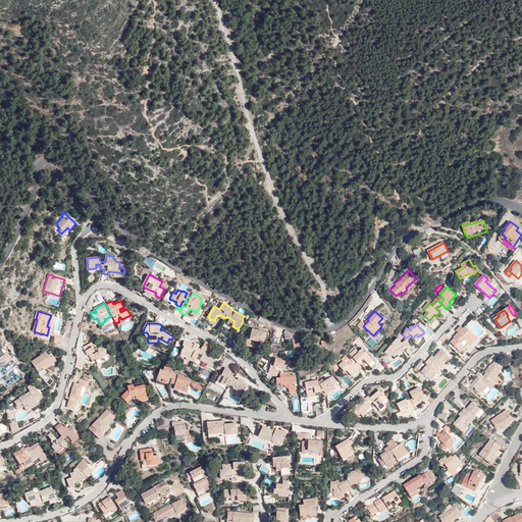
[(470,342),(476,335),(466,325),(464,328),(463,326),(461,328),(460,327),(457,329),(459,331),(455,336),(455,337),(451,342),(459,349),(464,345),(465,347),(470,342)]
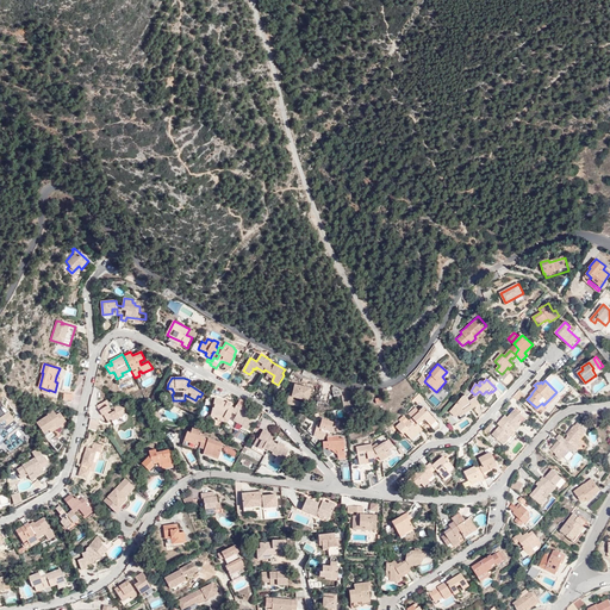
[(292,386),(288,398),(292,399),(292,402),(304,405),(305,399),(309,400),(310,394),(311,388),(296,385),(296,387),(292,386)]
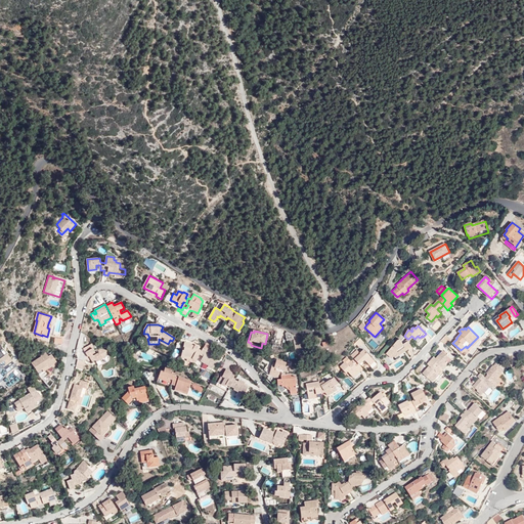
[(480,339),(478,337),(472,343),(474,346),(480,339)]
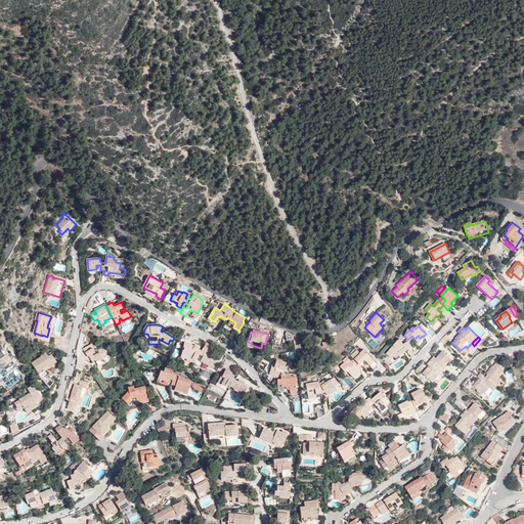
[(360,338),(354,345),(355,346),(356,345),(358,347),(360,345),(361,346),(364,343),(360,338)]
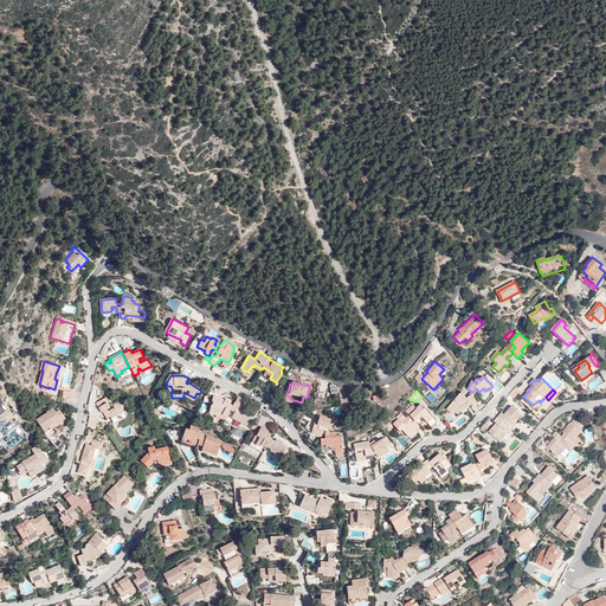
[(456,412),(456,413),(461,410),(462,411),(468,407),(466,405),(468,404),(469,406),(477,401),(472,395),(466,399),(466,398),(463,392),(461,394),(446,410),(452,414),(456,412)]
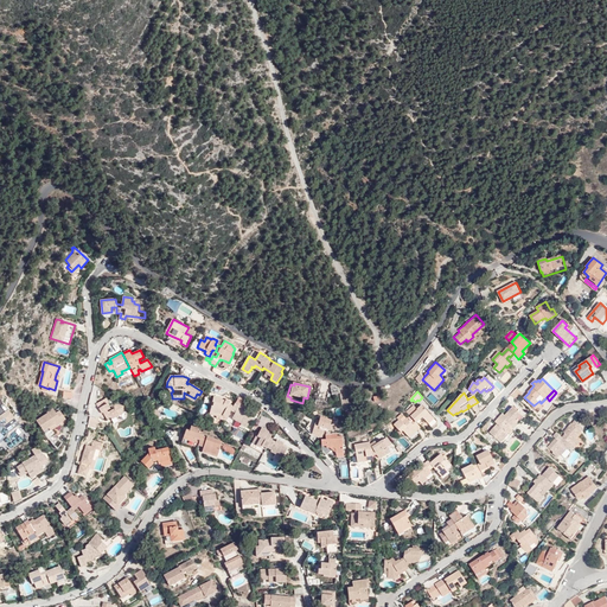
[(229,398),(228,400),(227,402),(223,401),(224,398),(224,397),(216,395),(211,413),(218,415),(219,415),(221,413),(225,414),(229,416),(234,409),(237,411),(234,417),(242,422),(242,423),(248,427),(255,414),(241,406),(242,404),(237,402),(235,406),(231,403),(232,401),(229,398)]
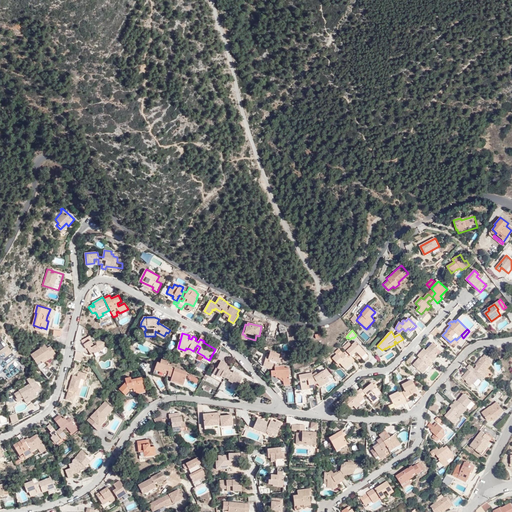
[(100,350),(102,351),(105,342),(97,340),(96,342),(94,341),(94,339),(93,339),(94,334),(90,336),(82,340),(86,349),(87,348),(90,354),(93,352),(94,354),(100,350)]
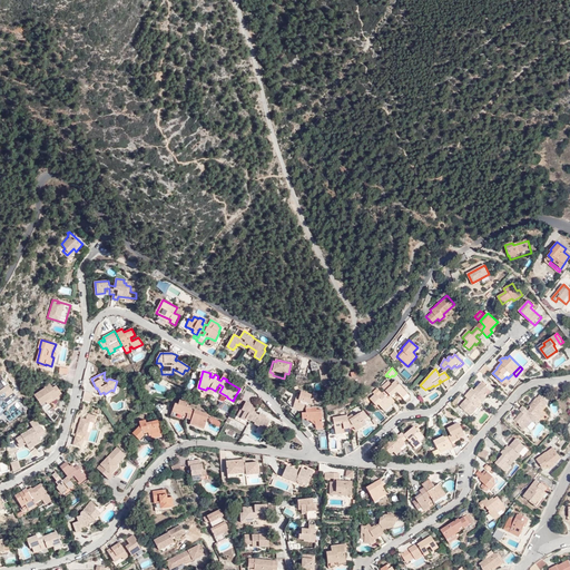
[(389,394),(391,396),(396,392),(402,397),(408,393),(395,381),(391,384),(389,381),(382,386),(389,394)]
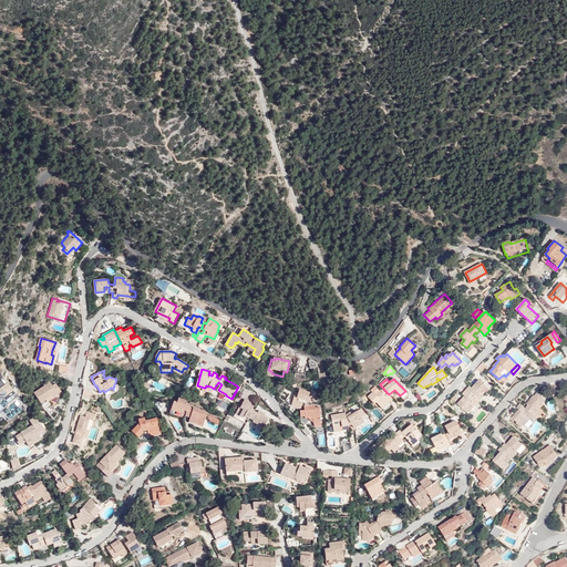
[(467,413),(471,410),(470,409),(475,404),(478,401),(477,400),(481,397),(482,398),(490,390),(480,380),(472,388),(470,385),(463,393),(464,395),(457,403),(467,413)]
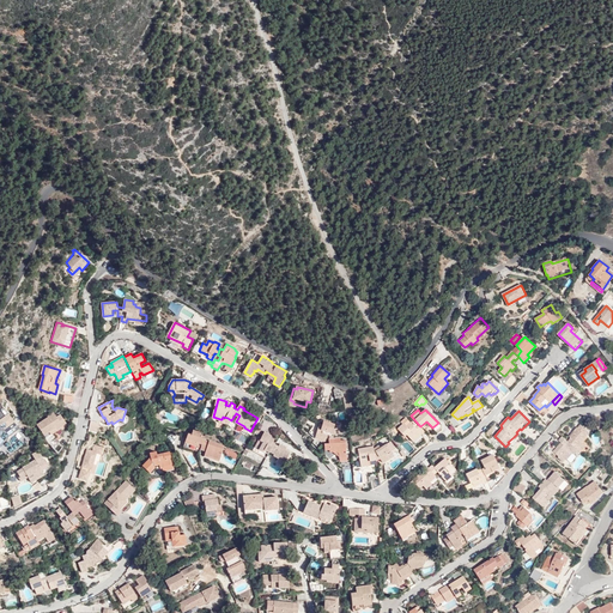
[(37,425),(44,436),(49,432),(52,435),(55,432),(61,429),(62,430),(68,426),(61,416),(58,418),(54,413),(48,417),(49,418),(37,425)]
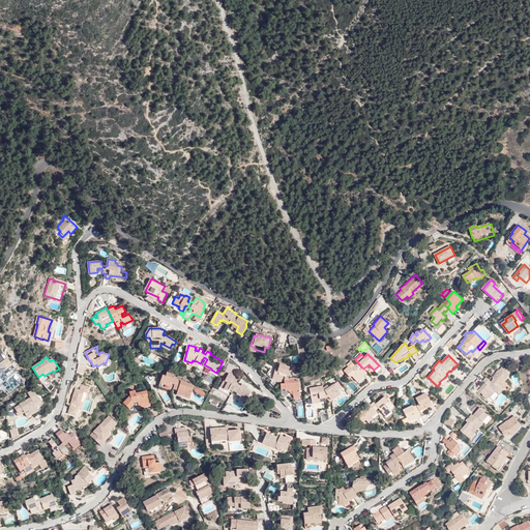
[(0,385),(6,383),(4,376),(15,372),(9,358),(0,360),(0,385)]
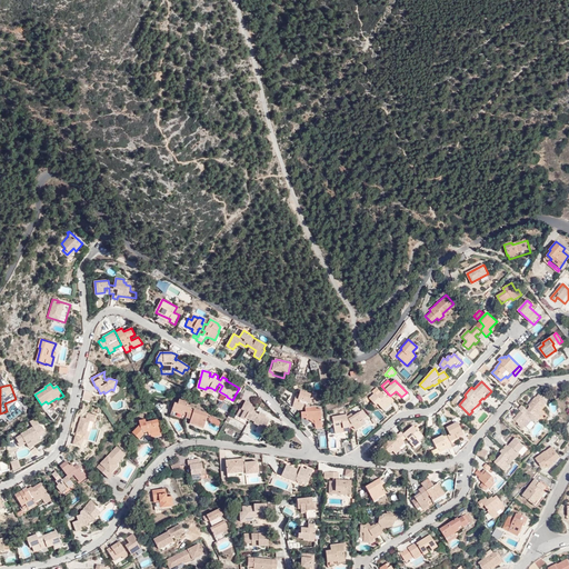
[(395,401),(390,396),(388,393),(385,397),(376,388),(371,391),(373,393),(369,398),(375,406),(377,403),(378,402),(380,405),(379,406),(383,410),(395,401)]
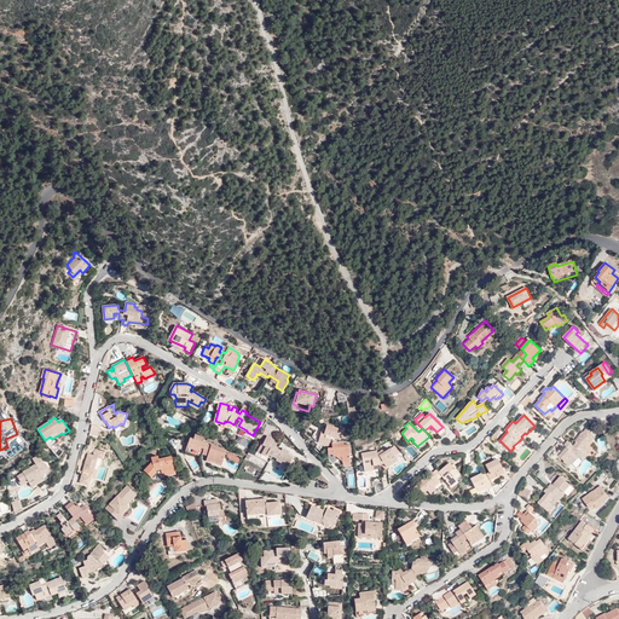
[(343,457),(343,462),(351,461),(350,444),(343,444),(343,440),(336,443),(336,440),(339,434),(337,433),(339,428),(328,424),(325,429),(323,428),(319,439),(329,443),(330,439),(331,439),(333,440),(333,443),(331,443),(333,447),(328,447),(328,455),(333,455),(333,456),(337,456),(341,456),(342,456),(342,457),(343,457)]
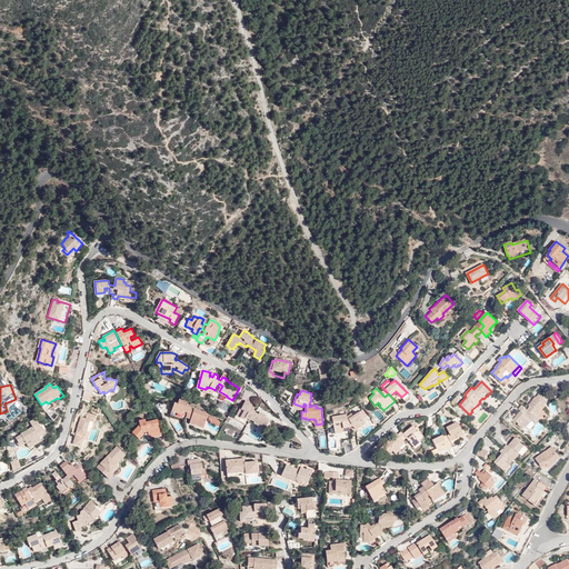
[(540,408),(545,402),(541,399),(543,397),(543,396),(540,392),(537,396),(536,395),(532,399),(533,399),(529,403),(530,405),(528,408),(522,403),(519,408),(521,409),(522,411),(521,412),(519,411),(513,417),(519,422),(519,423),(523,427),(526,425),(527,425),(532,419),(532,418),(535,415),(537,417),(539,418),(545,412),(540,408)]
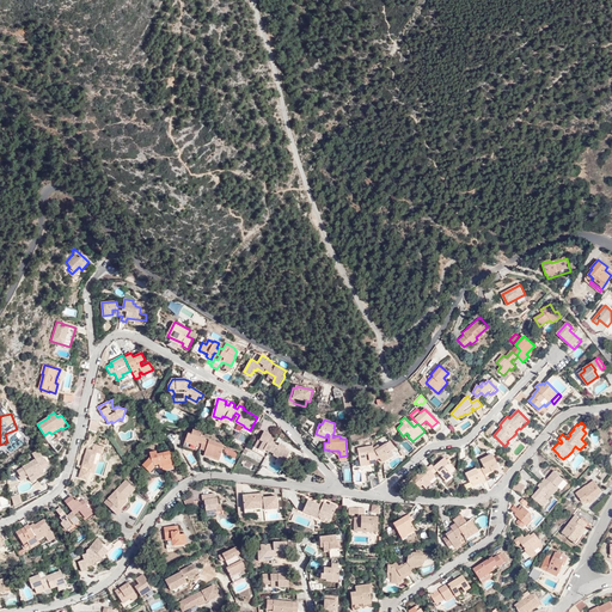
[(197,442),(202,444),(203,439),(204,436),(200,435),(201,432),(193,429),(191,434),(188,433),(184,442),(196,447),(197,442)]
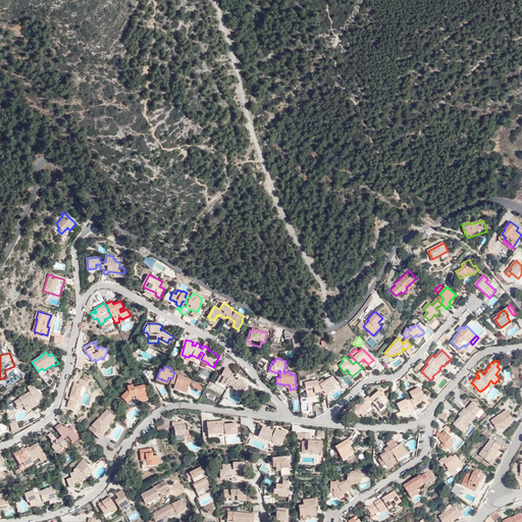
[(238,390),(244,394),(248,384),(244,382),(245,381),(242,378),(241,379),(239,378),(238,380),(235,377),(233,376),(236,373),(226,367),(222,374),(218,380),(225,384),(226,382),(230,384),(235,386),(233,388),(238,390)]
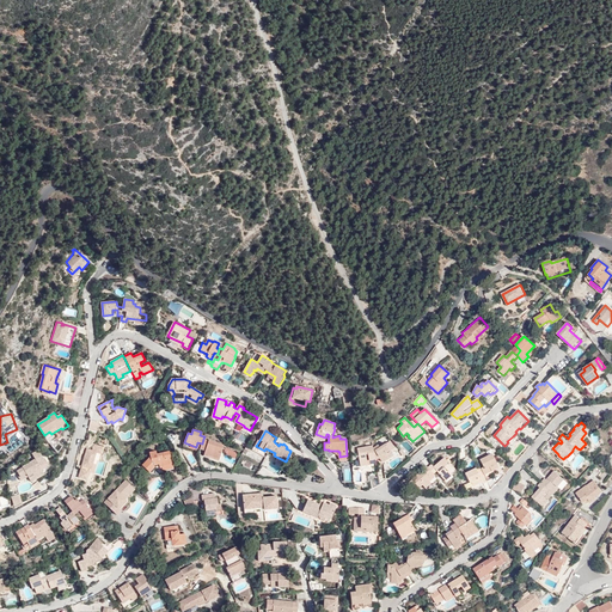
[(10,453),(26,440),(19,432),(2,445),(10,453)]
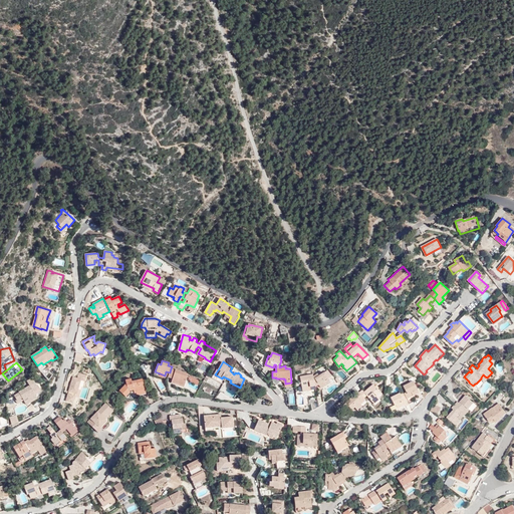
[(171,368),(170,372),(169,376),(168,377),(173,378),(171,382),(175,383),(175,382),(184,386),(188,374),(171,368)]
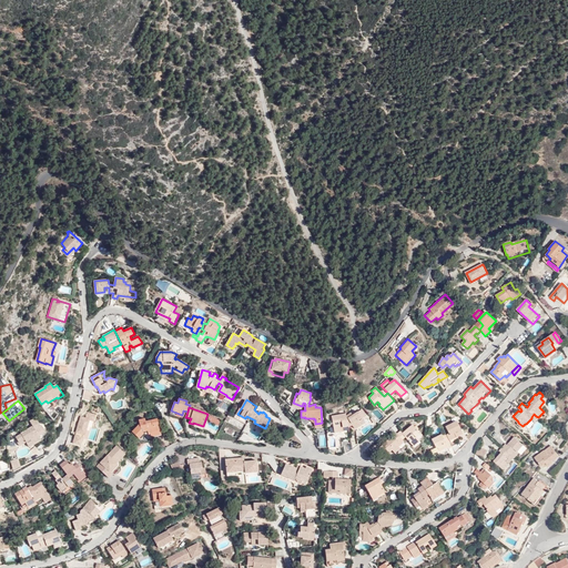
[(361,424),(365,422),(358,411),(353,414),(351,412),(346,415),(346,413),(333,415),(335,432),(341,430),(341,426),(348,426),(348,425),(352,423),(353,424),(354,427),(361,424)]
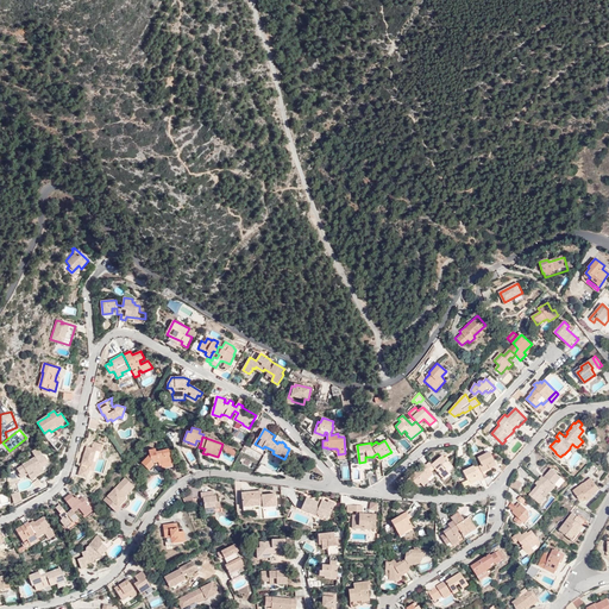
[(82,463),(90,465),(92,466),(96,450),(101,451),(102,445),(94,443),(92,449),(87,447),(82,463)]
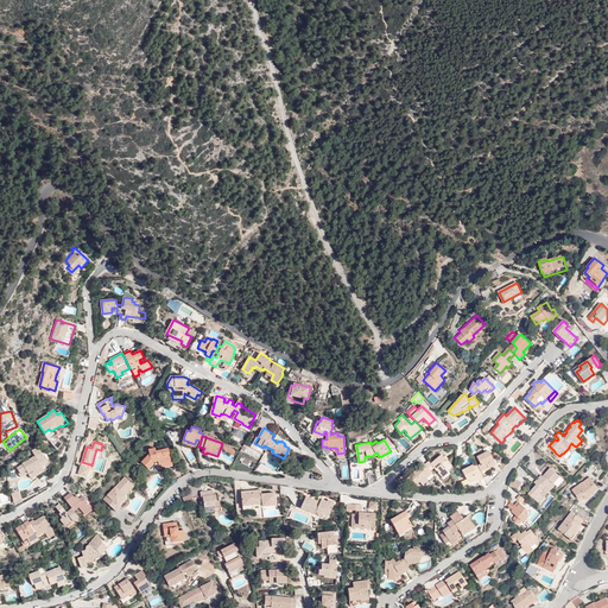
[(263,448),(254,443),(252,447),(265,454),(268,448),(264,445),(263,448)]
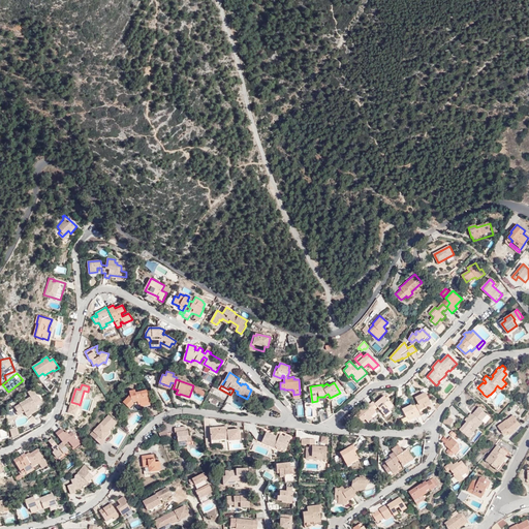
[(141,403),(150,400),(147,390),(136,392),(136,390),(130,391),(131,395),(124,401),(129,407),(133,402),(133,400),(138,399),(138,402),(138,403),(141,403)]
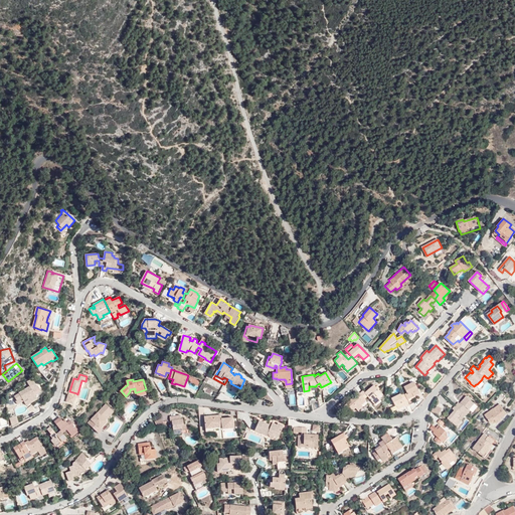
[(401,397),(399,393),(390,397),(394,406),(396,405),(397,408),(405,404),(405,406),(413,402),(410,397),(418,393),(413,381),(402,386),(406,393),(404,394),(405,395),(401,397)]
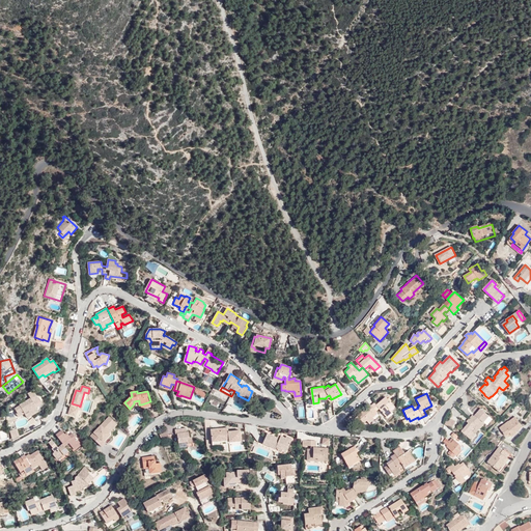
[(27,416),(38,409),(38,408),(45,403),(42,399),(40,400),(37,395),(32,398),(32,399),(22,406),(22,407),(17,410),(19,413),(17,414),(20,419),(27,415),(27,416)]
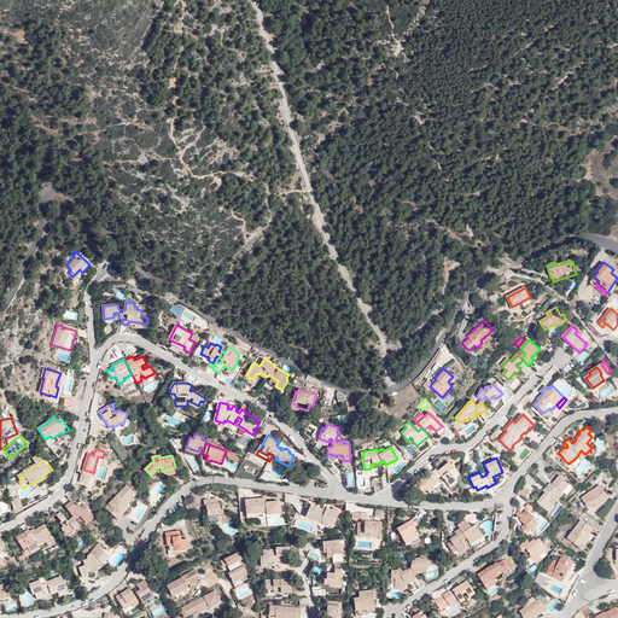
[(429,474),(426,476),(424,478),(423,476),(412,487),(415,491),(419,488),(421,491),(425,488),(429,491),(435,487),(432,484),(439,479),(437,477),(441,474),(448,483),(454,477),(453,474),(456,471),(453,467),(450,464),(448,461),(437,470),(435,468),(431,471),(430,470),(427,473),(429,474)]
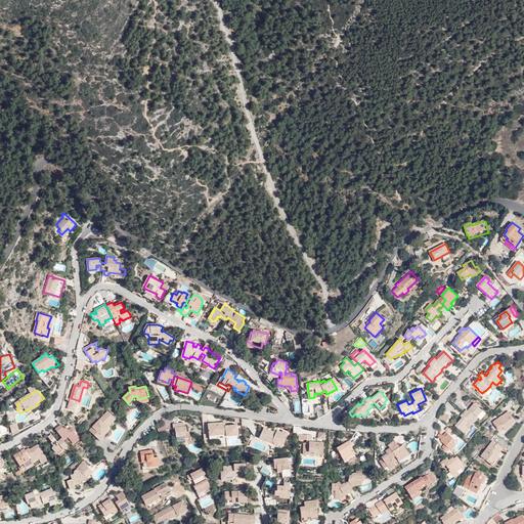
[(132,398),(128,403),(133,399),(137,398),(137,395),(132,396),(132,398)]
